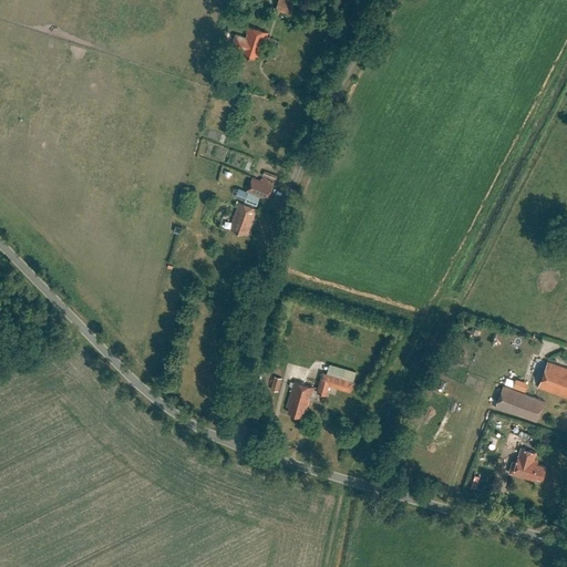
[(291,16),(296,2),(286,0),(278,0),(276,11),(291,16)]
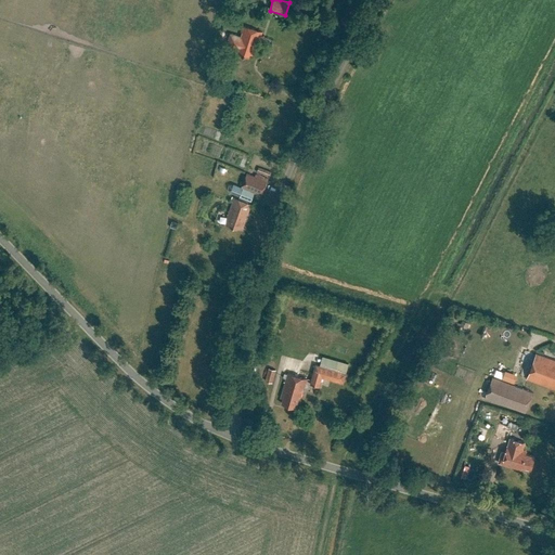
[(256,56),(262,30),(244,25),(242,31),(243,33),(242,37),(232,34),(229,46),(237,49),(235,53),(249,57),(250,55),(256,56)]
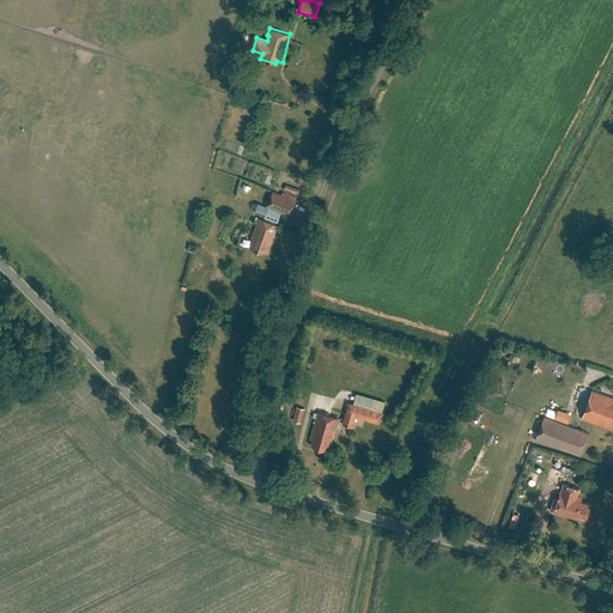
[(299,190),(286,186),(284,190),(297,195),(299,190)]
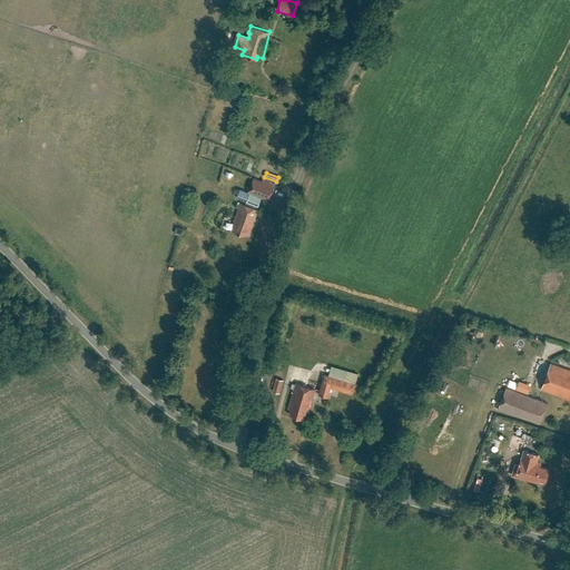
[(254,180),(248,195),(237,190),(235,192),(234,193),(233,195),(233,196),(234,198),(235,199),(247,204),(246,207),(243,206),(232,233),(244,237),(245,234),(249,235),(258,212),(257,212),(262,200),(269,203),(275,188),(254,180)]
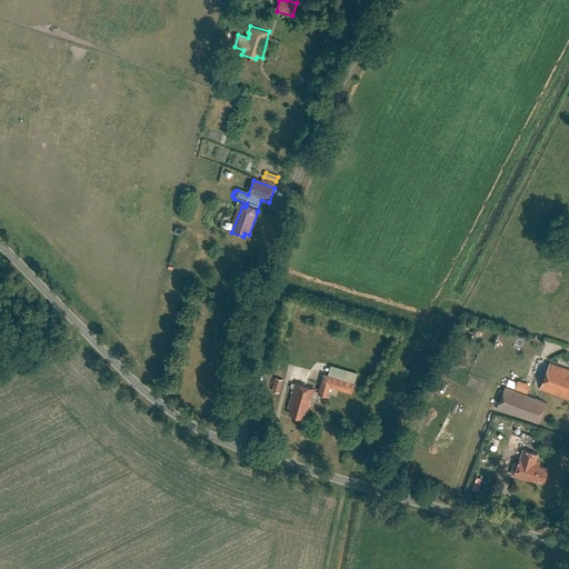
[(568,366),(552,360),(541,388),(568,399),(568,366)]
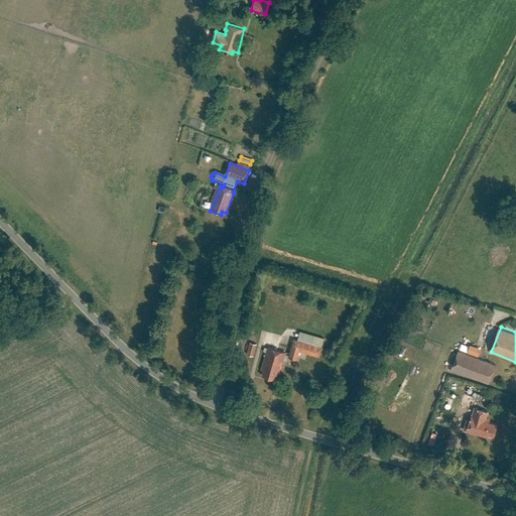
[(293,341),(288,360),(297,363),(299,353),(319,359),(323,350),(293,341)]
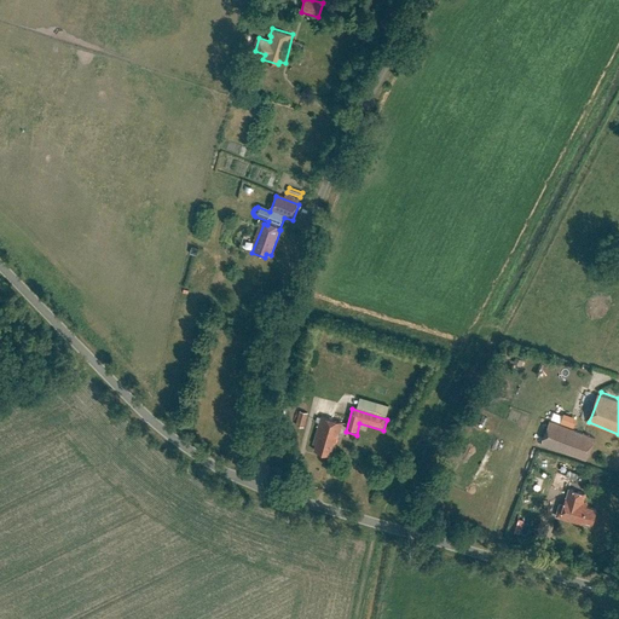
[(307,414),(300,411),(295,426),(304,427),(307,414)]
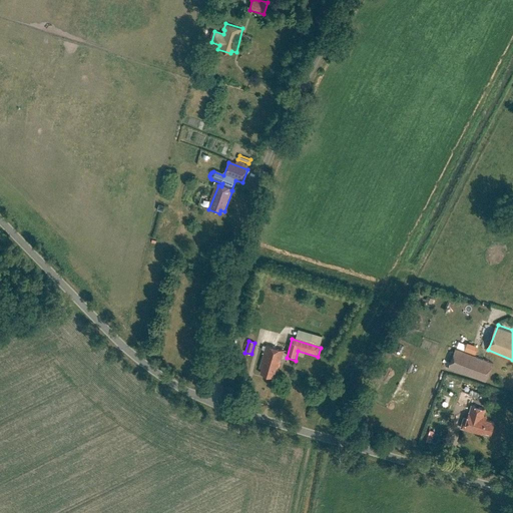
[(465,342),(463,351),(475,354),(478,346),(465,342)]
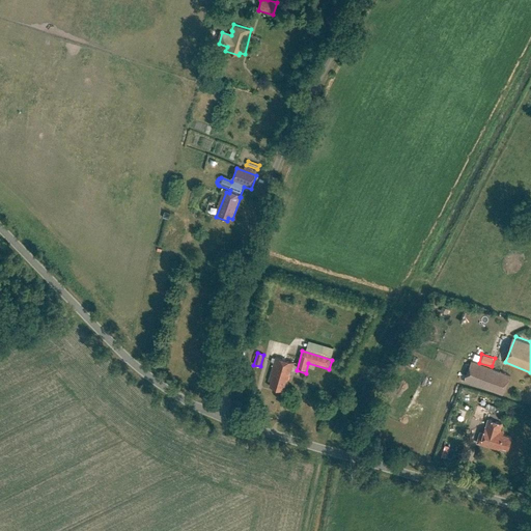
[(273,360),(272,364),(275,365),(271,378),(273,378),(270,389),(282,393),(286,382),(287,382),(289,378),(290,378),(294,365),(277,359),(276,361),(273,360)]
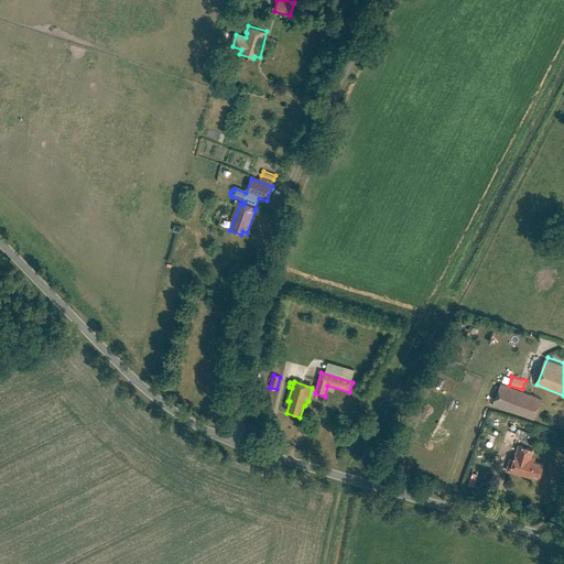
[(534,420),(543,400),(502,383),(494,404),(534,420)]
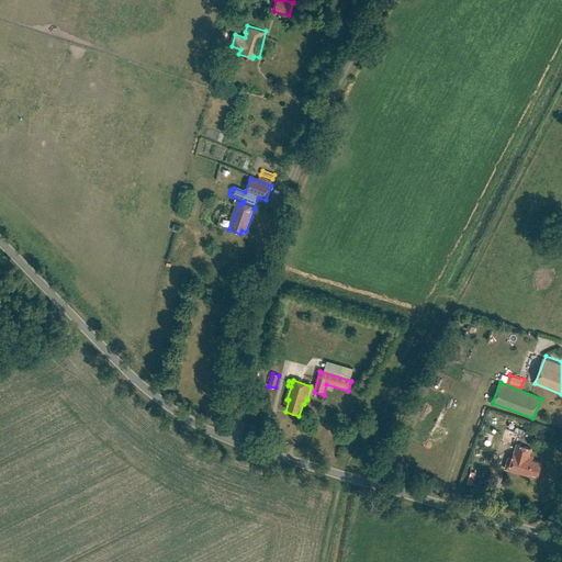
[(505,430),(501,441),(515,446),(518,435),(523,436),(524,430),(515,428),(514,433),(505,430)]
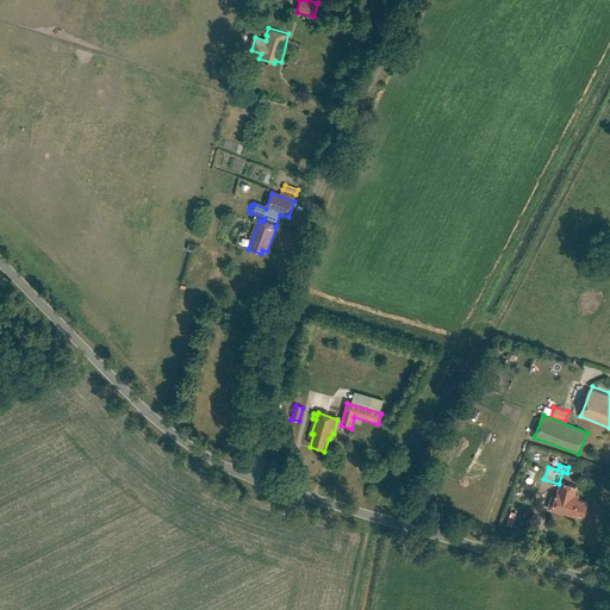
[(551,498),(548,509),(573,516),(573,514),(580,515),(584,516),(584,514),(587,503),(578,499),(579,497),(578,496),(574,495),(577,487),(560,481),(558,491),(556,491),(554,499),(551,498)]
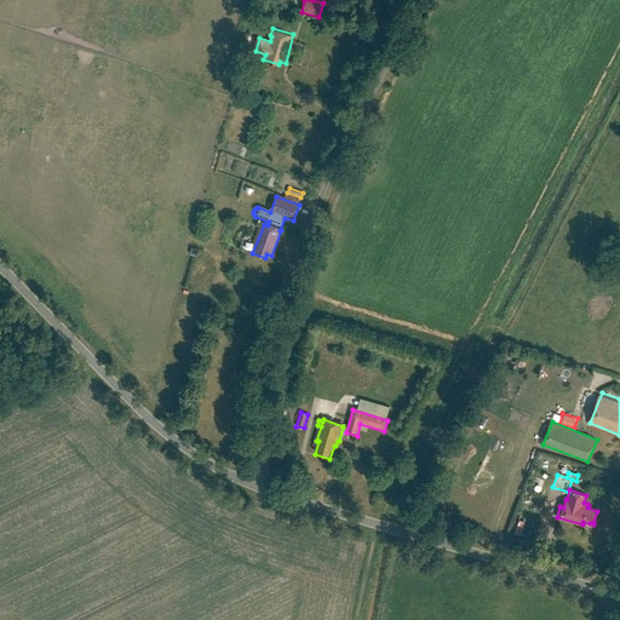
All buildings are outlined.
